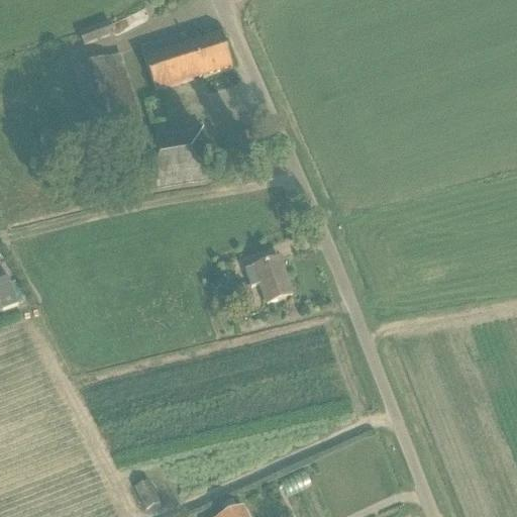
[(107,25),(79,36),(83,47),(112,35),(107,25)]
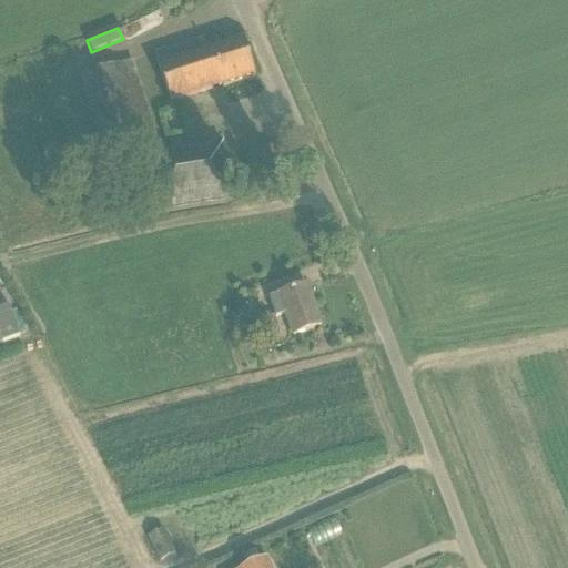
[(173,102),(234,83),(255,77),(244,40),(219,48),(215,37),(159,54),(173,102)]
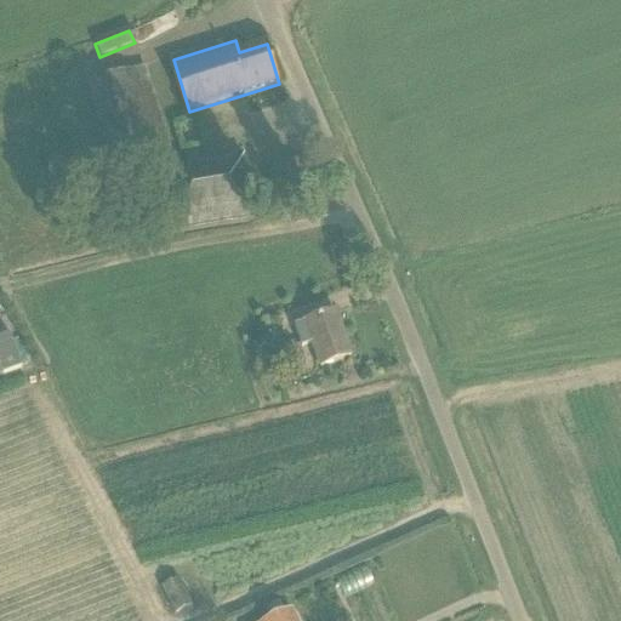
[(86,85),(113,171),(163,155),(136,69),(86,85)]
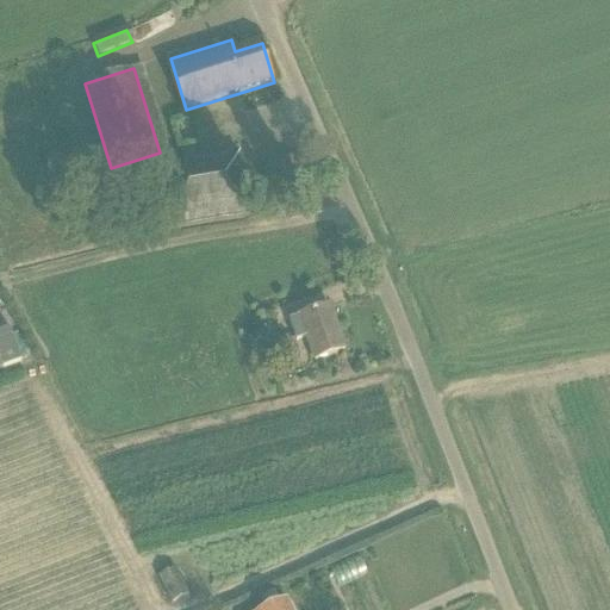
[(166,165),(175,225),(247,213),(240,154),(219,156),(218,147),(179,153),(181,162),(166,165)]
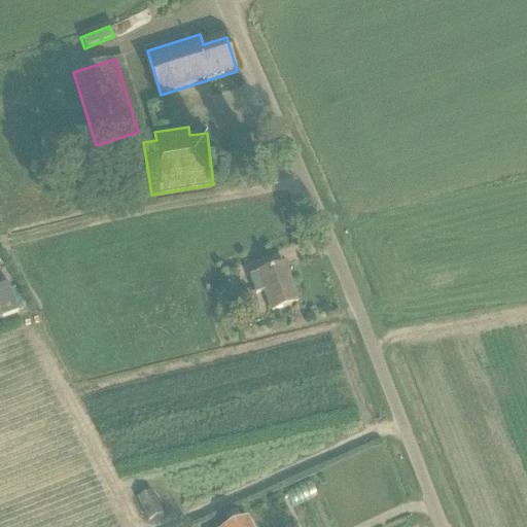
[(272,313),(278,311),(297,304),(284,266),(250,278),(256,295),(266,293),(272,313)]
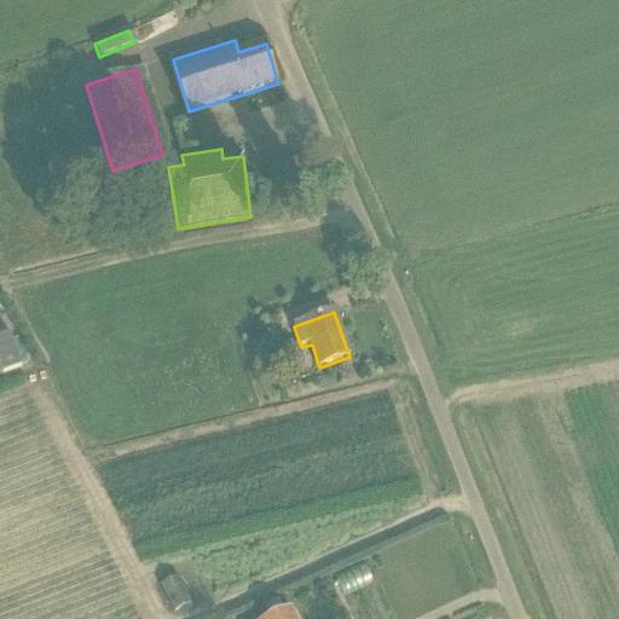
[(278,374),(301,366),(293,342),(270,351),(278,374)]
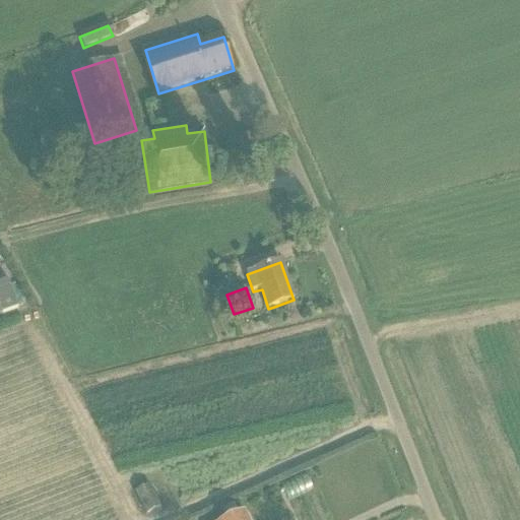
[(149,485),(134,493),(145,515),(160,508),(149,485)]
